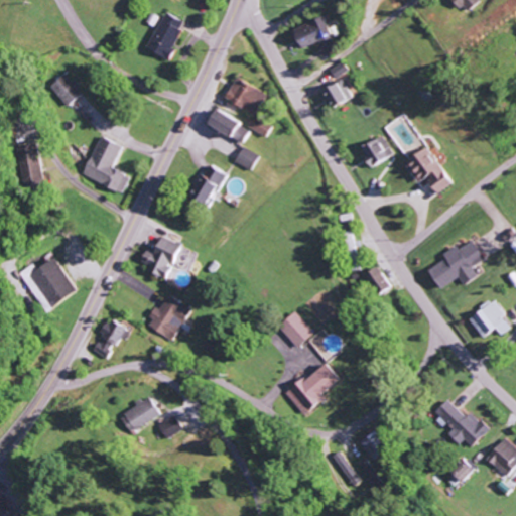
[(478,0),(469,0),(454,0),(454,8),(479,8),(478,0)]
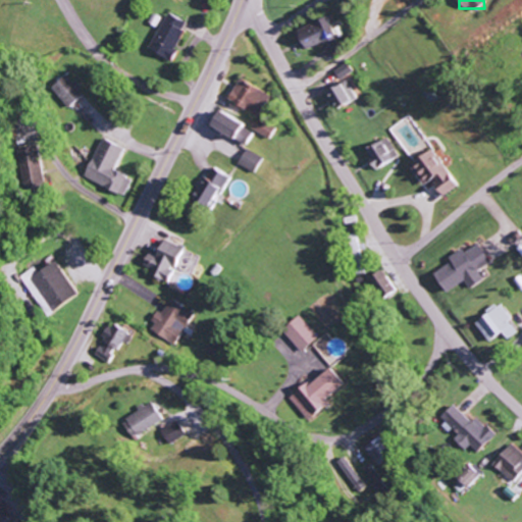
[(188,24),(167,12),(148,48),(167,60),(188,24)]
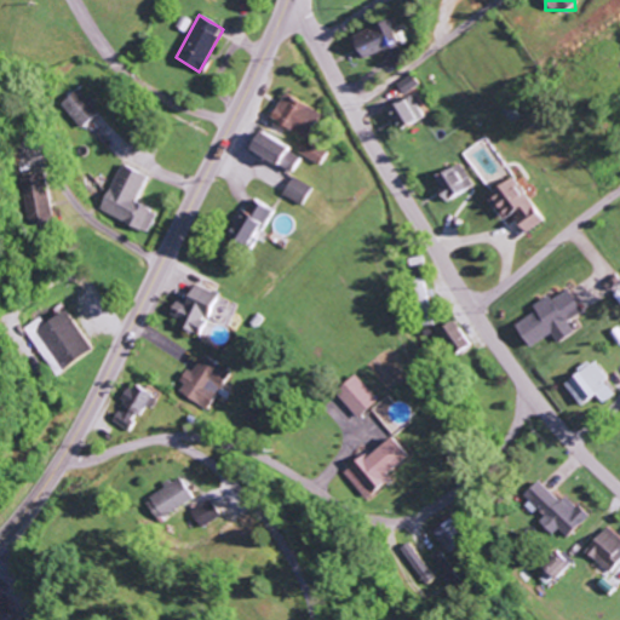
[(350,33),(357,57),(396,45),(388,21),(350,33)]
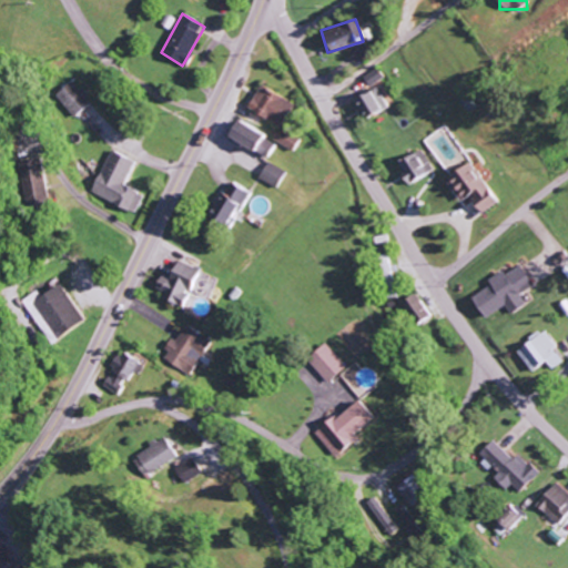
[(361,77),(367,87),(382,77),(375,68),(361,77)]
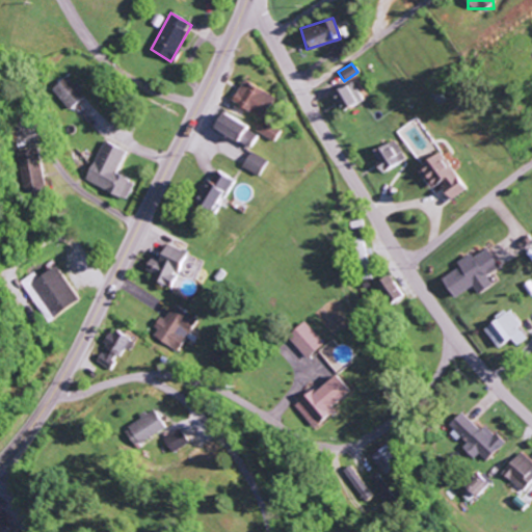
[(68,110),(84,97),(67,75),(50,88),(68,110)]
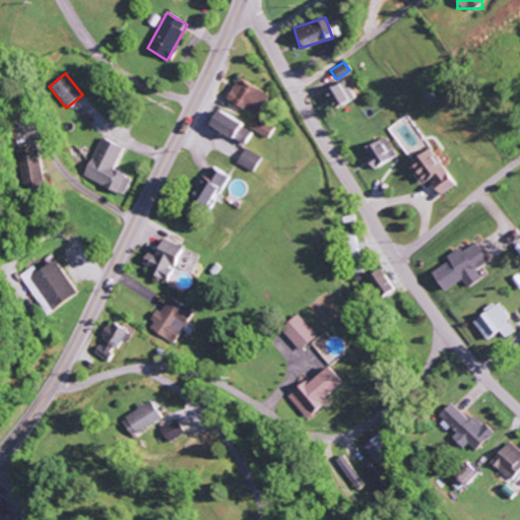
[(266,90),(235,80),(226,104),(258,114),(266,90)]
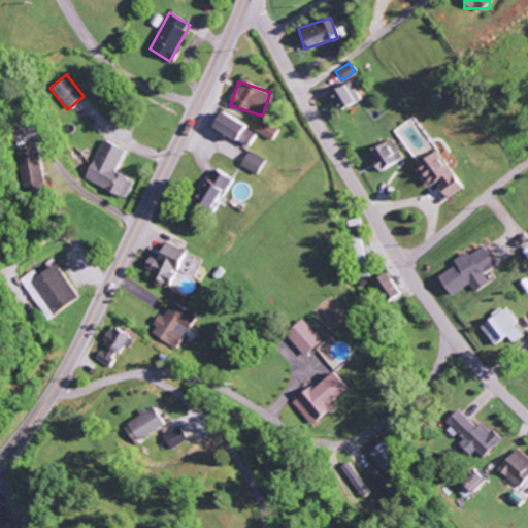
[(357,100),(349,81),(327,92),(336,109),(357,100)]
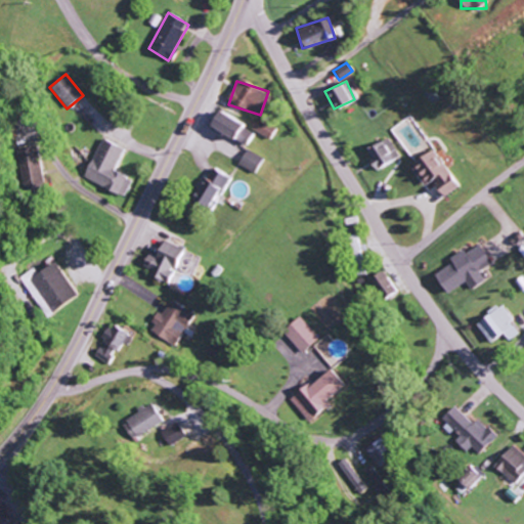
[(241,123),(215,112),(208,128),(233,139),(241,123)]
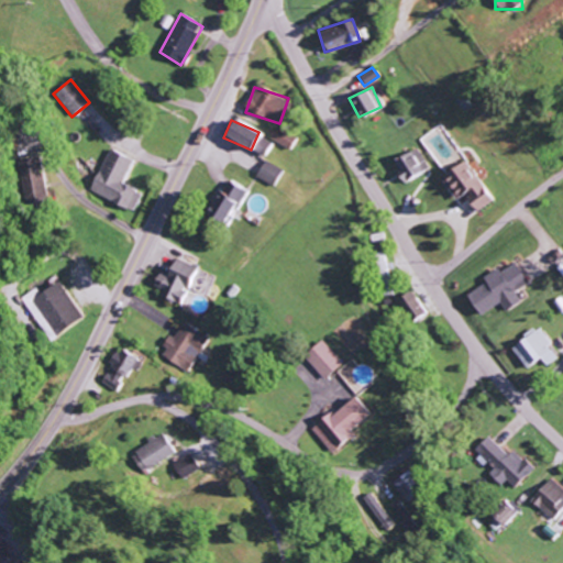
[(269,139),(289,150),(297,134),(277,124),(269,139)]
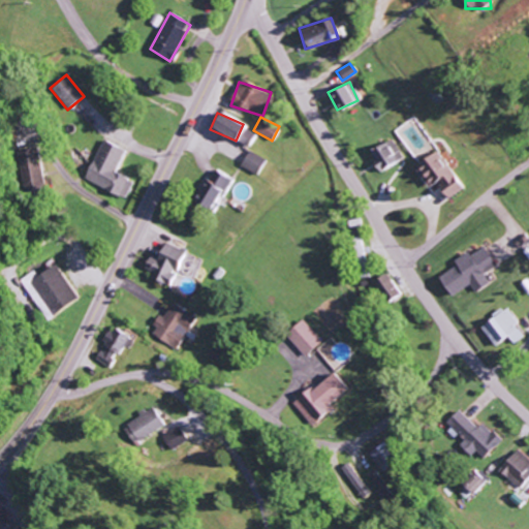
[(401,160),(391,138),(367,150),(376,172),(401,160)]
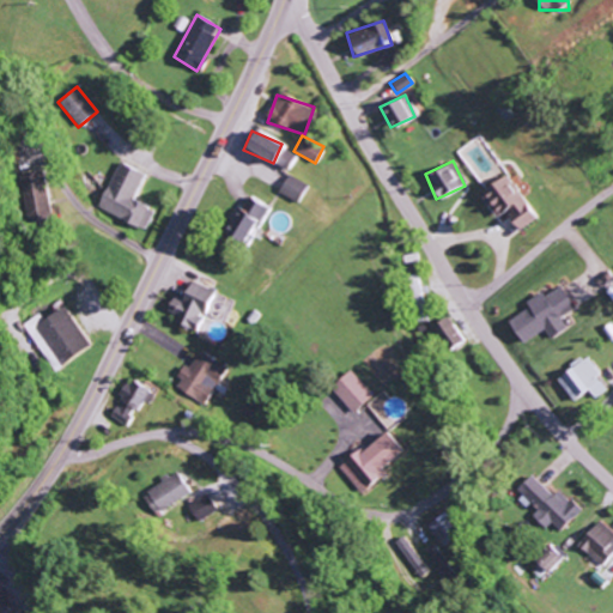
[(144,174),(116,162),(97,208),(144,229),(152,210),(133,201),(144,174)]
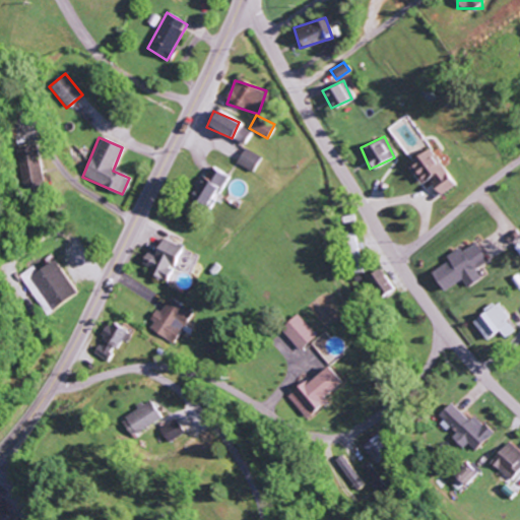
[(42,186),(31,145),(10,149),(20,191),(42,186)]
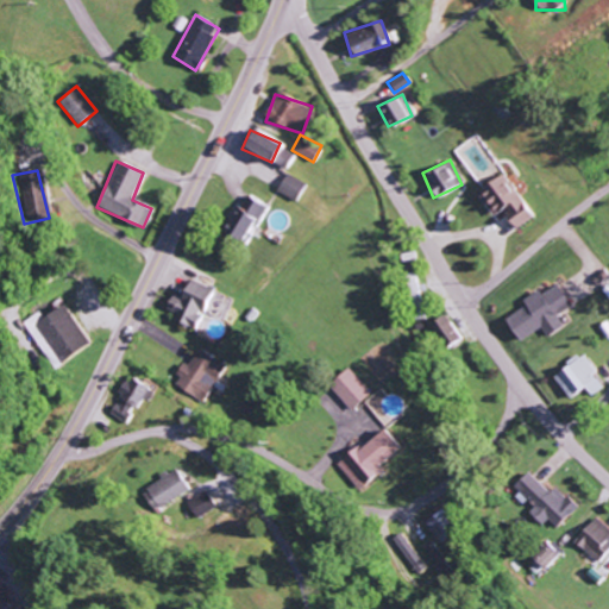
[(513,230),(529,218),(500,174),(472,192),(490,218),(500,211),(513,230)]
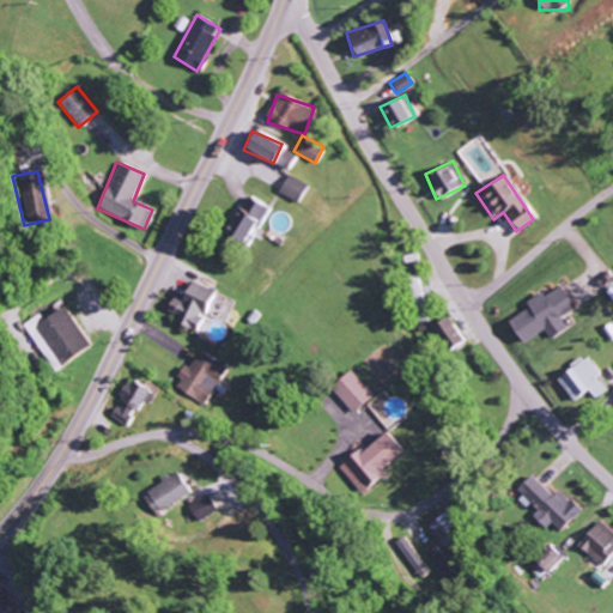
[(279,194),(299,201),(307,183),(285,176),(279,194)]
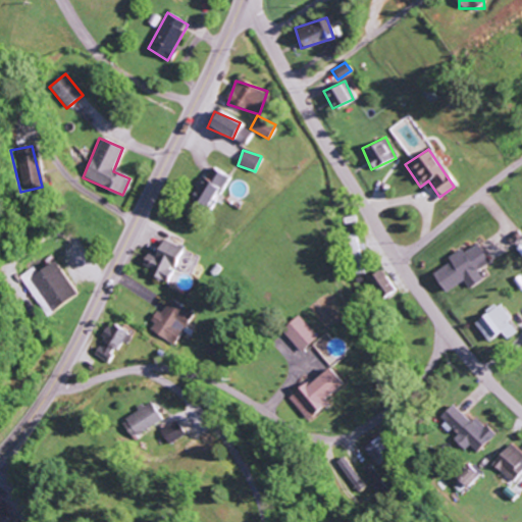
[(190,197),(208,210),(230,179),(215,169),(208,178),(205,176),(190,197)]
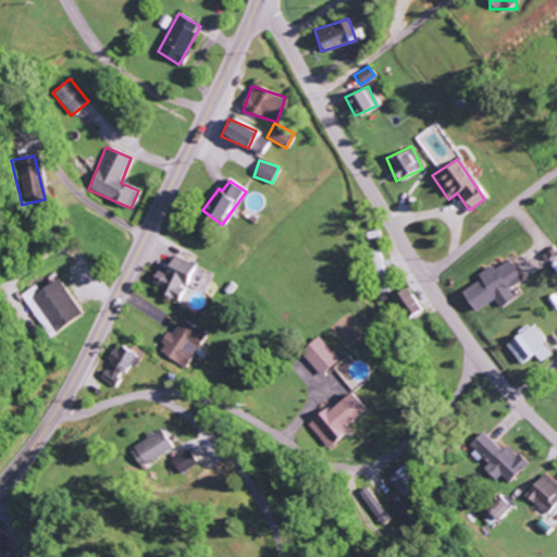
[(379,293),(388,291),(380,249),(370,250),(379,293)]
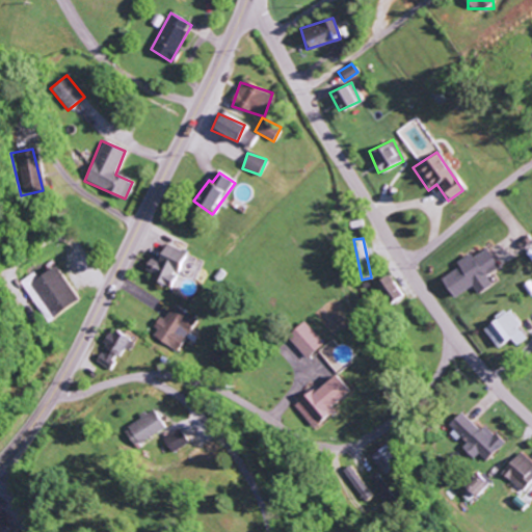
[(174,288),(182,249),(162,245),(159,260),(148,258),(144,271),(155,273),(153,284),(174,288)]
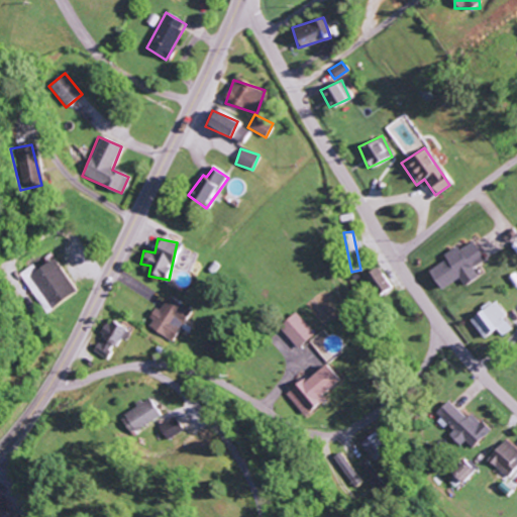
[(427,271),(439,290),(458,279),(462,286),(477,277),(472,268),(484,260),(473,241),(457,250),(455,246),(442,254),(445,260),(427,271)]
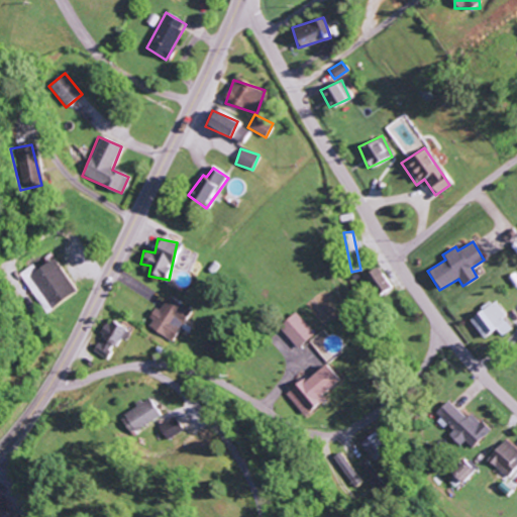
[(75,292),(53,257),(34,270),(31,265),(17,273),(43,313),(75,292)]
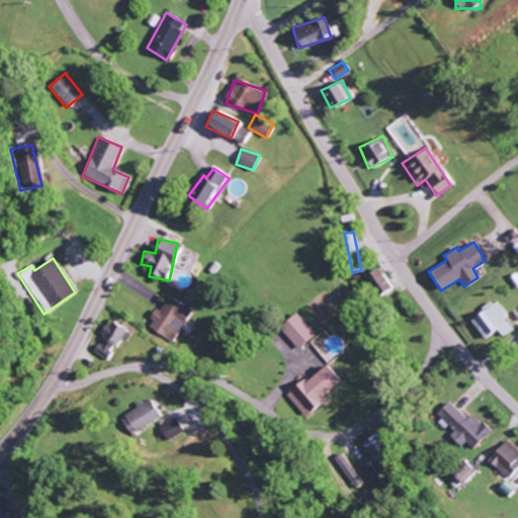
[(365,273),(374,296),(390,290),(380,268),(365,273)]
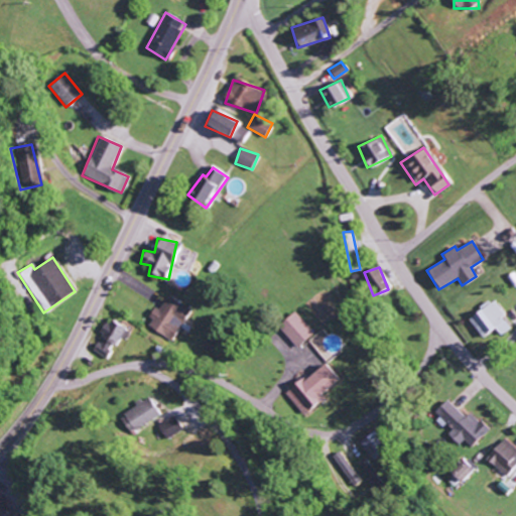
[(159,310),(155,308),(145,326),(173,342),(191,308),(168,295),(159,310)]
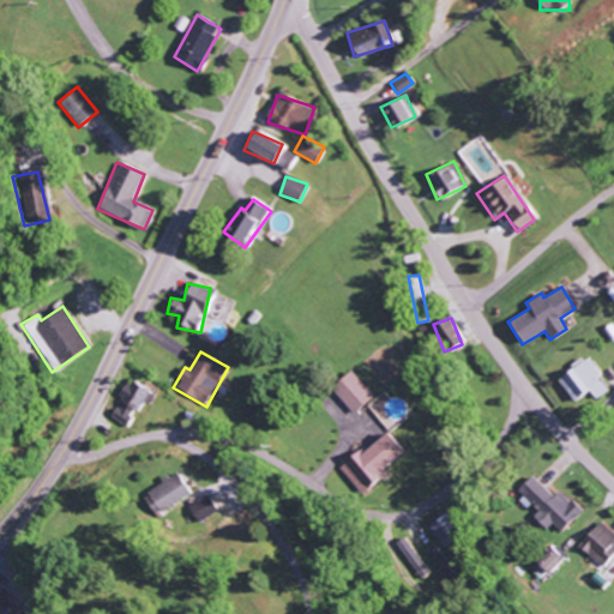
[(588,391),(595,399),(606,391),(595,377),(599,374),(585,356),(555,378),(573,402),(588,391)]
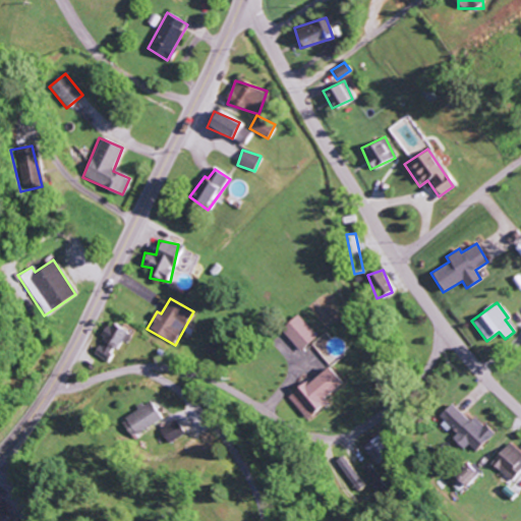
[(300,351),(316,336),(297,314),(280,330),(300,351)]
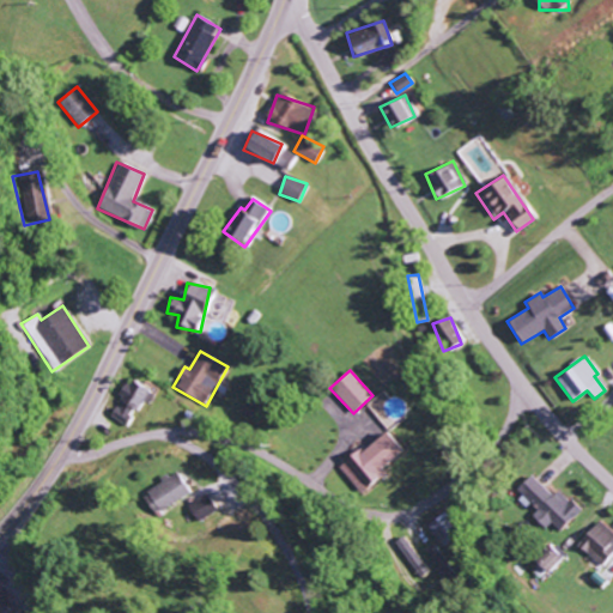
[(149,404),(153,394),(129,380),(108,417),(126,426),(141,400),(149,404)]
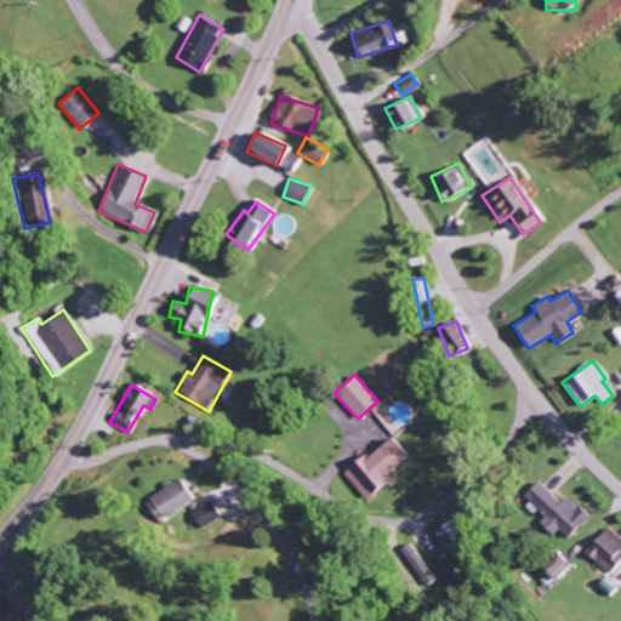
[(366,459),(363,455),(342,473),(366,500),(391,479),(386,474),(406,456),(389,438),(366,459)]
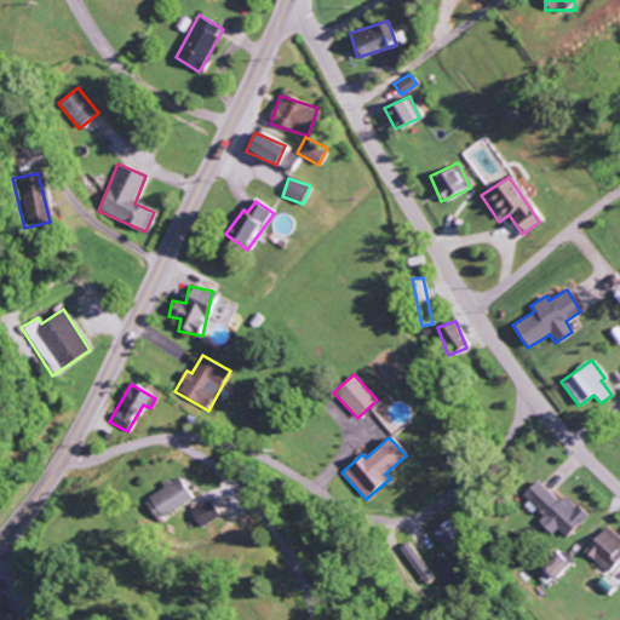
[(159,521),(194,498),(181,477),(145,500),(159,521)]
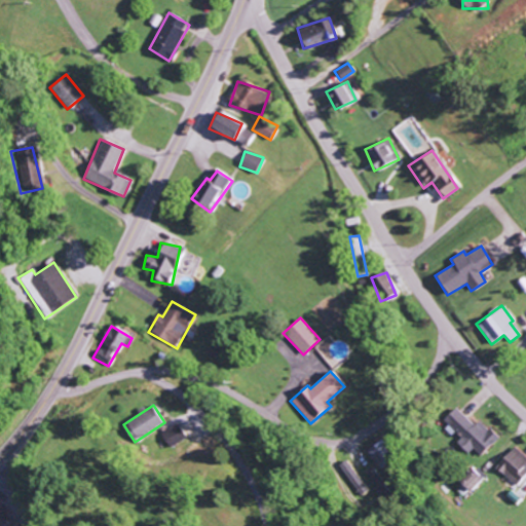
[(480,456),(497,438),(479,420),(475,425),(455,408),(444,419),(462,438),(457,443),(468,453),(473,449),(480,456)]
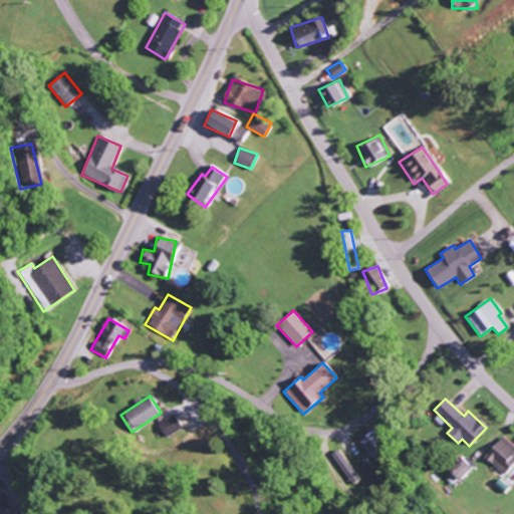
[(183,428),(174,415),(158,425),(166,438),(183,428)]
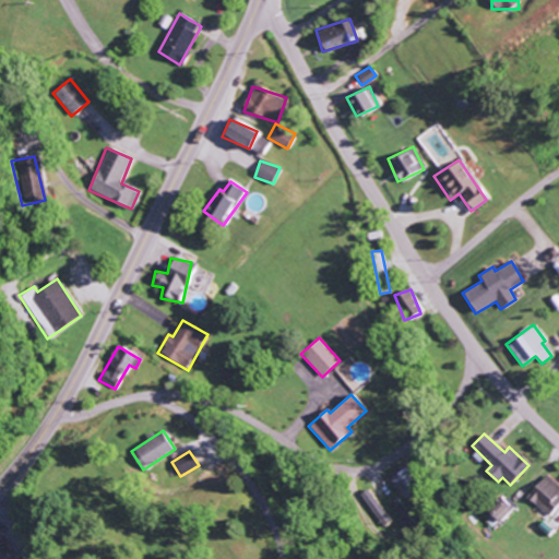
[(391,482),(406,500),(424,485),(408,467),(391,482)]
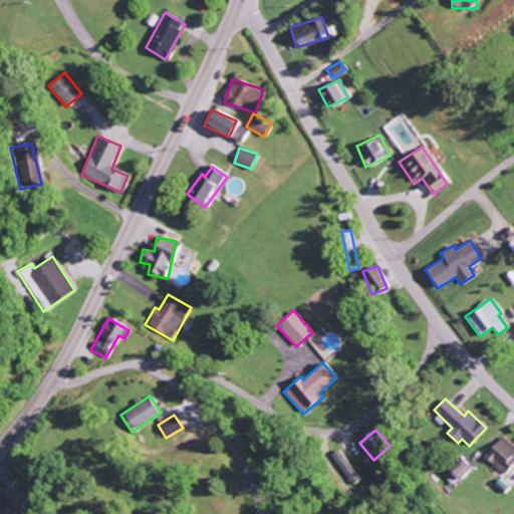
[(513,462),(513,447),(502,437),(483,457),(502,475),(513,462)]
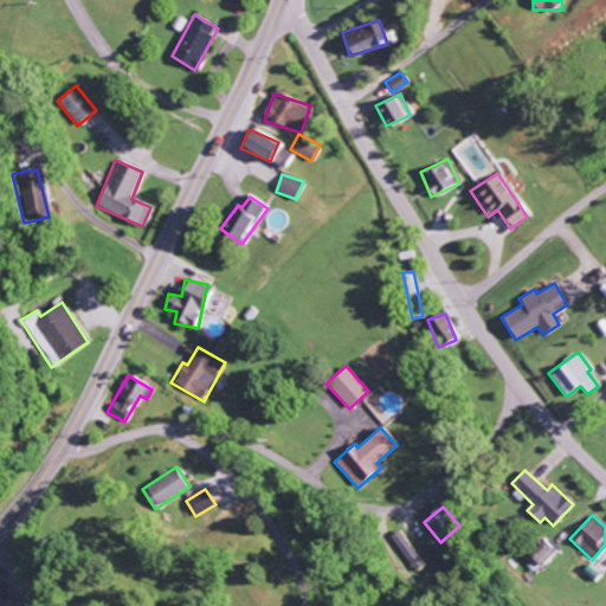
[(389,536),(414,572),(424,566),(398,530),(389,536)]
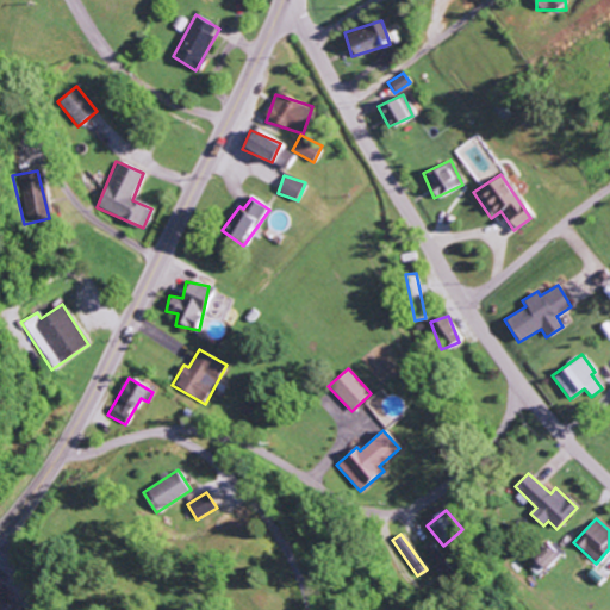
[(546,571),(561,554),(549,542),(533,559),(546,571)]
